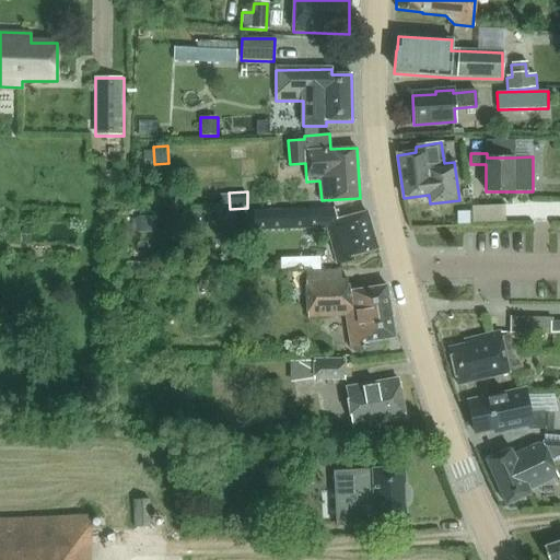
[(471,222),(504,221),(504,205),(470,206),(471,222)]
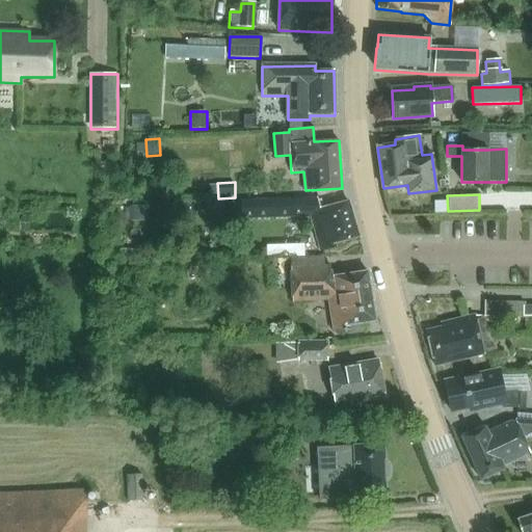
[(335,242),(358,236),(349,202),(320,209),(317,198),(242,201),(242,218),(311,216),(320,251),(336,247),(335,242)]
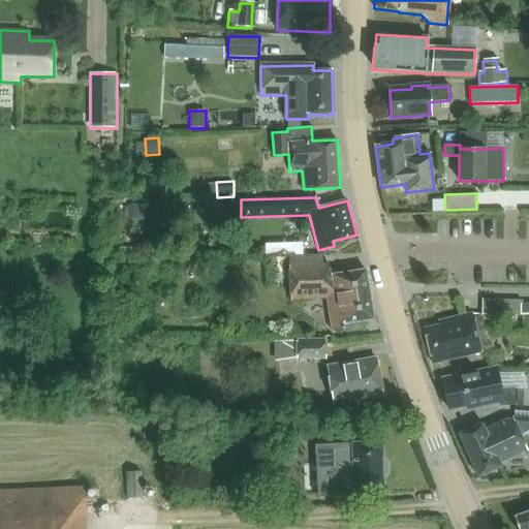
[(432,200),(433,212),(443,212),(443,199),(432,200)]
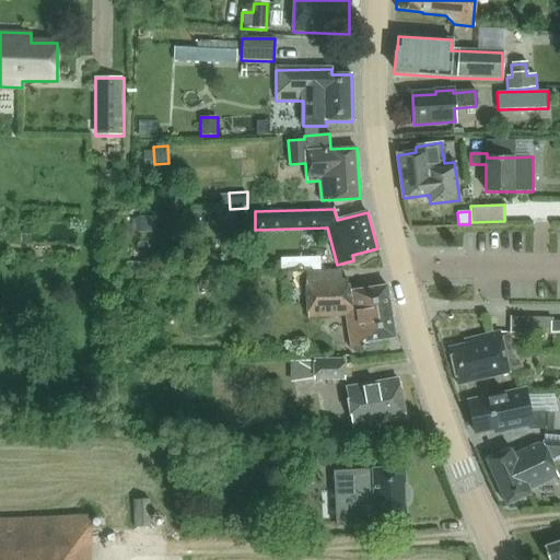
[(151,217),(133,217),(135,232),(151,232),(151,217)]
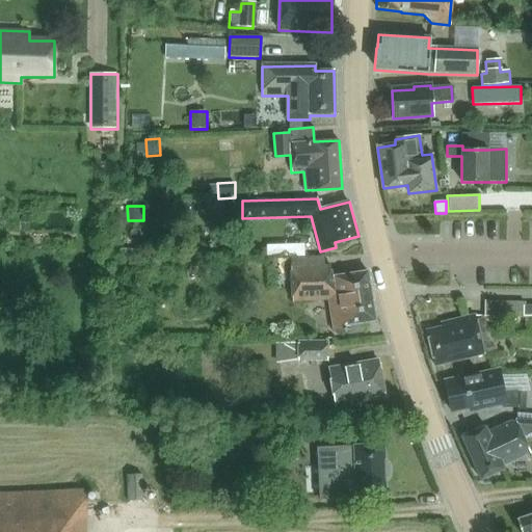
[(304,244),(267,246),(267,258),(306,257),(304,244)]
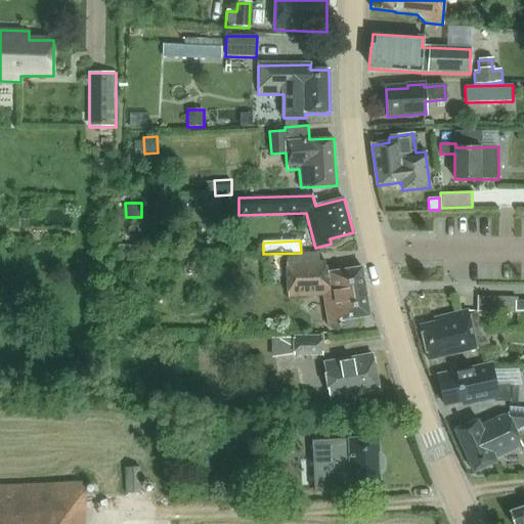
[(355,319),(369,317),(361,268),(325,274),(325,261),(287,263),(289,297),(322,295),(328,329),(343,326),(343,330),(357,328),(355,319)]
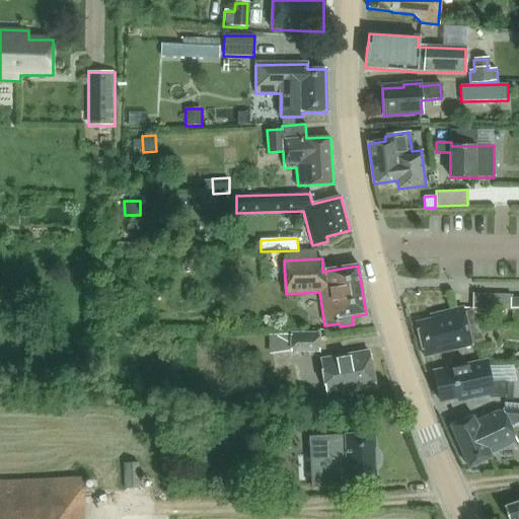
[(133,263),(134,277),(145,276),(145,263),(133,263)]
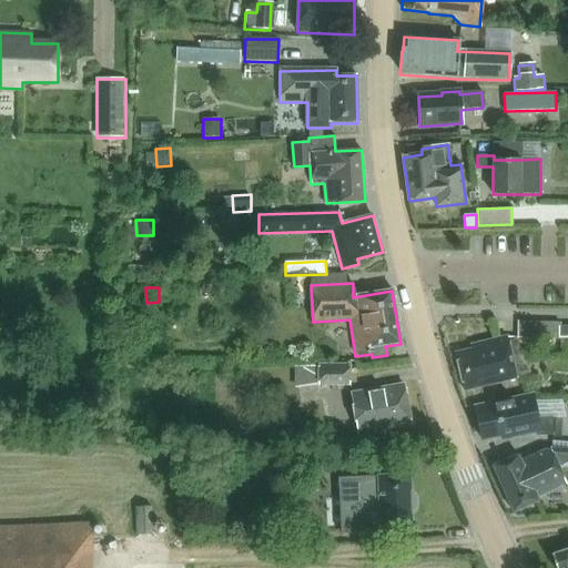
[(472,350),(455,354),(464,391),(517,378),(507,337),(472,346),(472,350)]
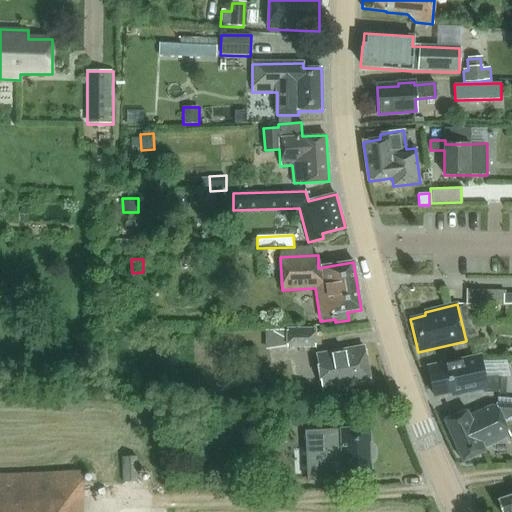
[(314,349),(314,329),(287,329),(287,330),(287,347),(287,349),(314,349)]
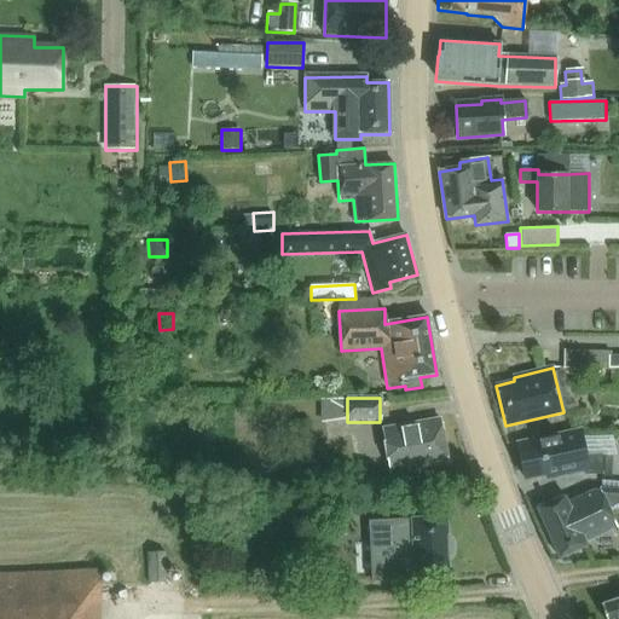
[(392,472),(446,461),(439,420),(383,431),(392,472)]
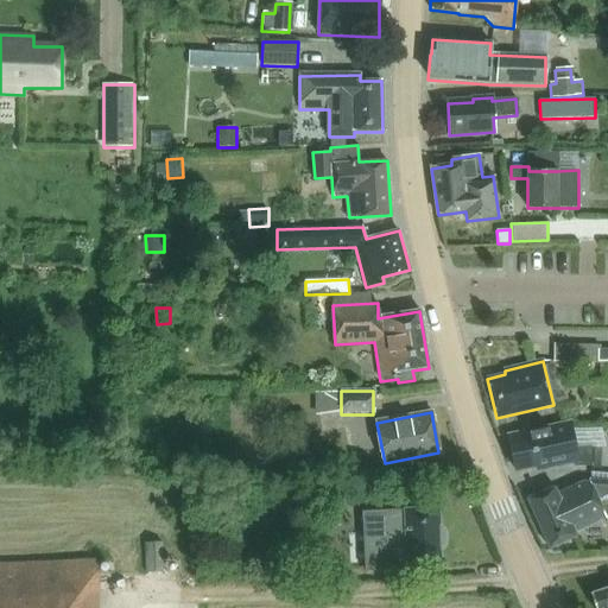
[(569,424),(511,438),(514,454),(513,454),(517,472),(536,468),(537,472),(575,463),(575,466),(593,466),(593,447),(576,448),(572,431),(570,432),(569,424)]
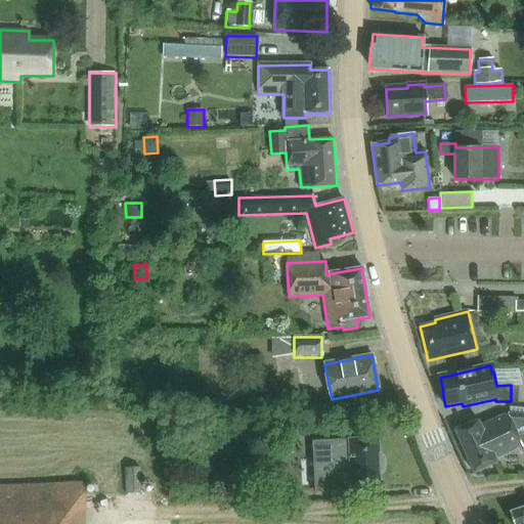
[(478,421),(453,431),(473,474),(496,463),(495,459),(522,446),(513,427),(523,427),(523,413),(510,413),(510,417),(503,416),(480,426),(478,421)]
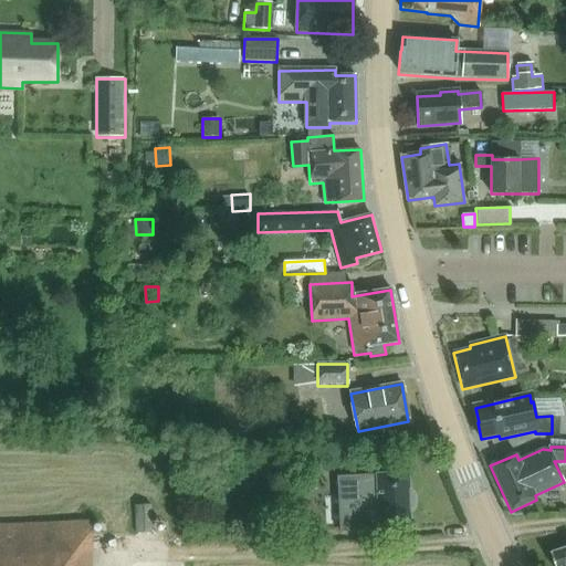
[(410,528),(410,513),(417,505),(416,496),(409,490),(409,473),(338,475),(339,530),(363,530),(363,519),(378,519),(379,528),(410,528)]
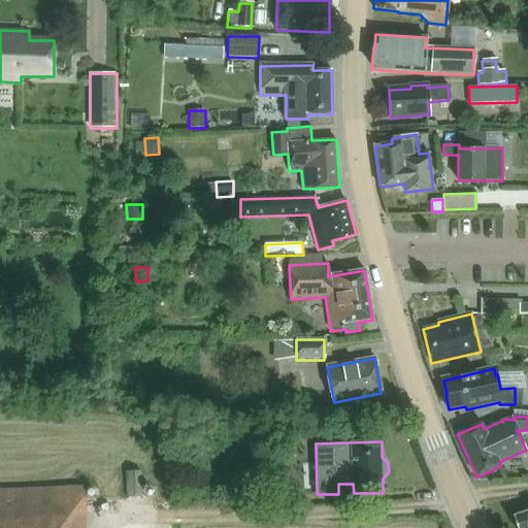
[(141,471),(126,472),(127,498),(142,498),(141,471)]
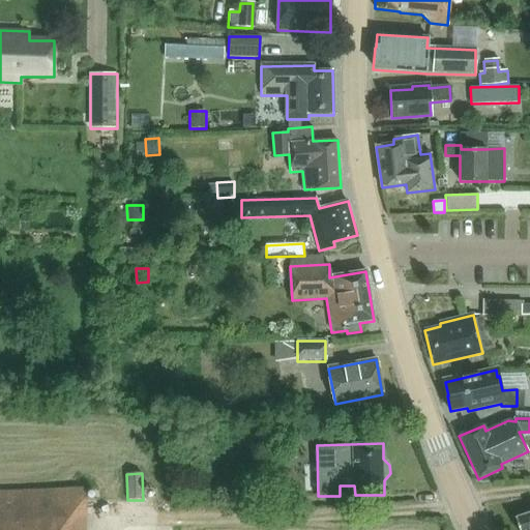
[(255,496),(263,496),(262,483),(254,483),(255,496)]
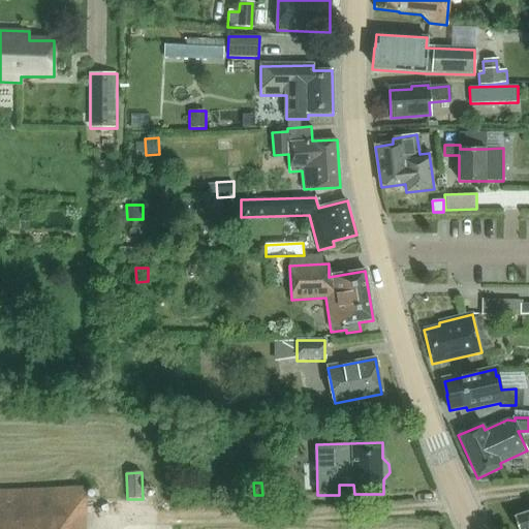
[(85,528),(85,490),(0,491),(0,528),(85,528)]
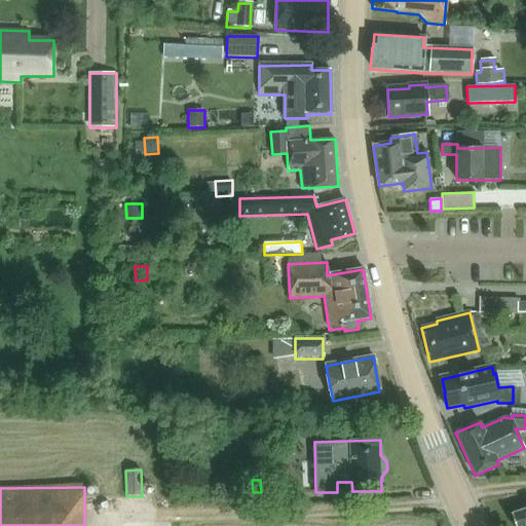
[(525,525),(525,506),(510,513),(513,525),(525,525)]
